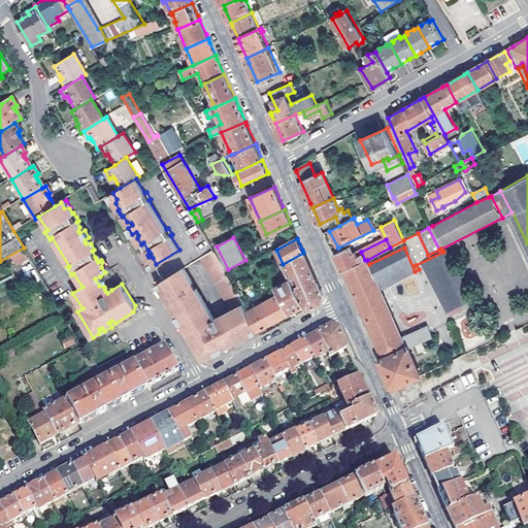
[(345,270),(365,260),(361,252),(358,254),(356,251),(354,252),(351,246),(336,254),(341,267),(343,271),(345,270)]
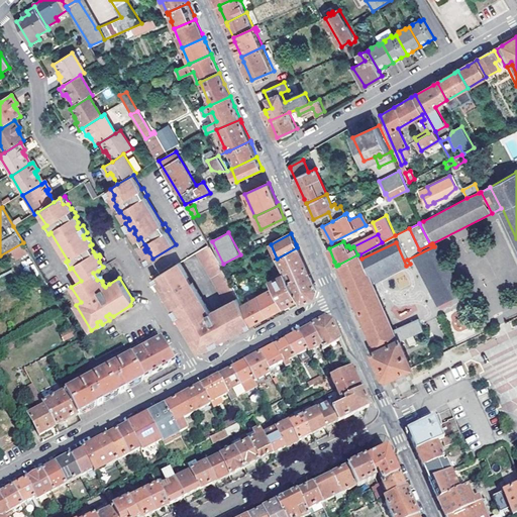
[(388,379),(413,368),(400,340),(424,329),(419,318),(393,329),(372,281),(406,266),(396,242),(362,259),(359,254),(357,254),(338,265),(378,350),(373,352),(384,377),(388,379)]
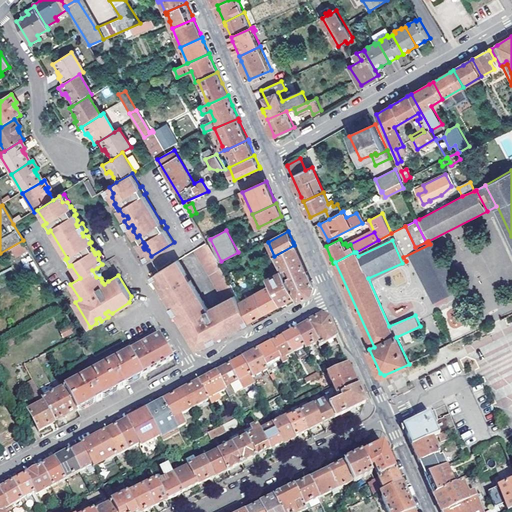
[(194,253),(210,277),(224,303),(209,311),(192,284),(190,285),(186,279),(188,278),(179,263),(156,277),(160,284),(160,288),(163,294),(170,305),(175,306),(182,318),(181,322),(200,351),(207,347),(207,342),(213,339),(210,333),(220,326),(217,322),(227,316),(235,329),(241,326),(241,325),(241,321),(248,317),(240,302),(219,262),(208,244),(194,253)]
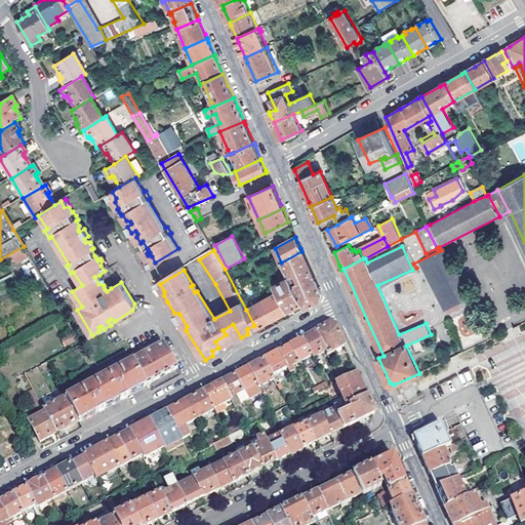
[(413,264),(416,268),(437,315),(463,303),(441,250),(413,264)]
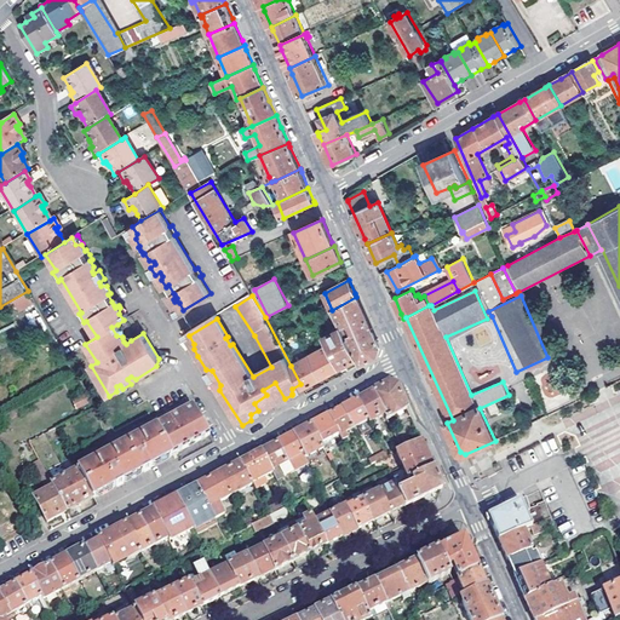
[(331,310),(340,329),(356,359),(360,366),(377,357),(379,348),(371,328),(356,297),(332,310),(331,310)]
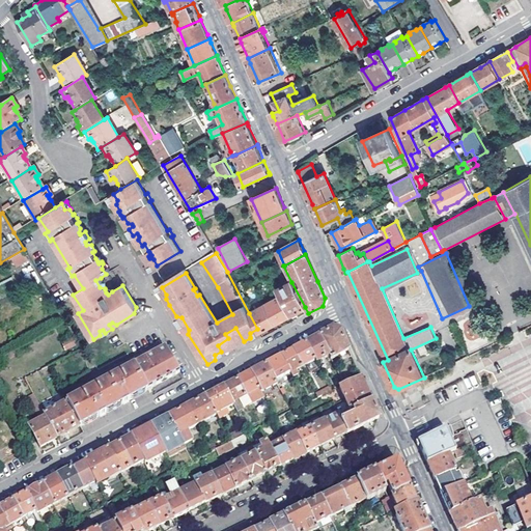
[(152,268),(157,266),(154,259),(149,258),(147,259),(152,268)]
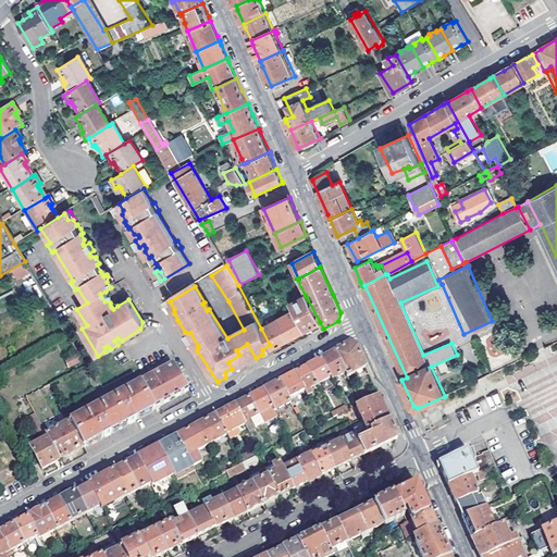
[(104,301),(110,302),(111,300),(106,292),(100,294),(104,301)]
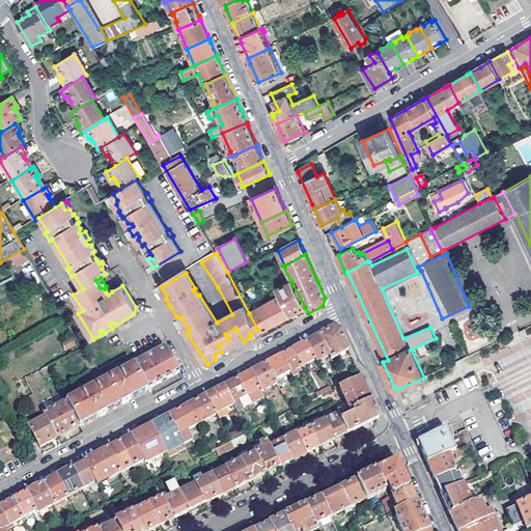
[(281,296),(290,315),(305,307),(291,282),(277,289),(281,296)]
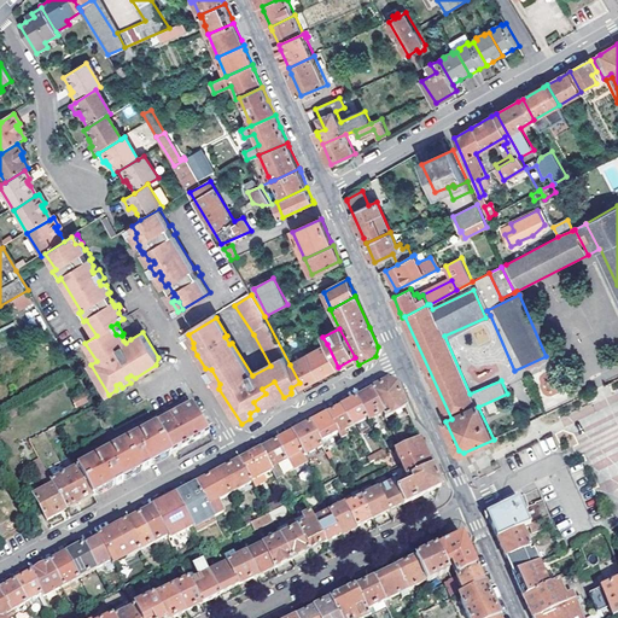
[(327,344),(308,355),(320,377),(338,367),(327,344)]
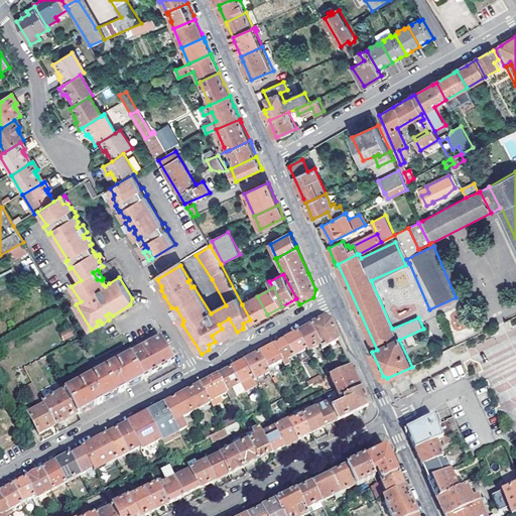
[(257,296),(242,304),(250,319),(251,323),(267,314),(257,296)]
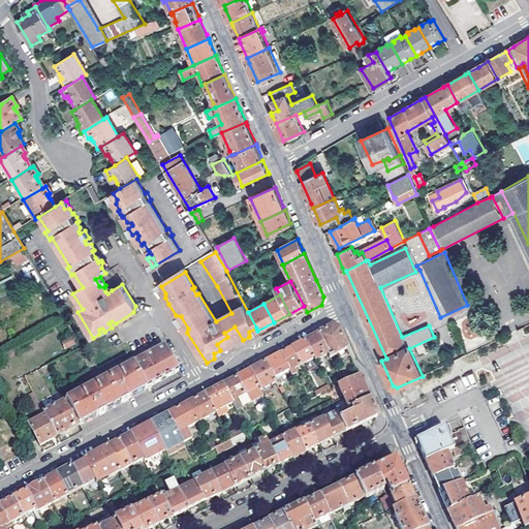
[(176,315),(175,316),(185,334),(187,333),(188,329),(181,316),(176,315)]
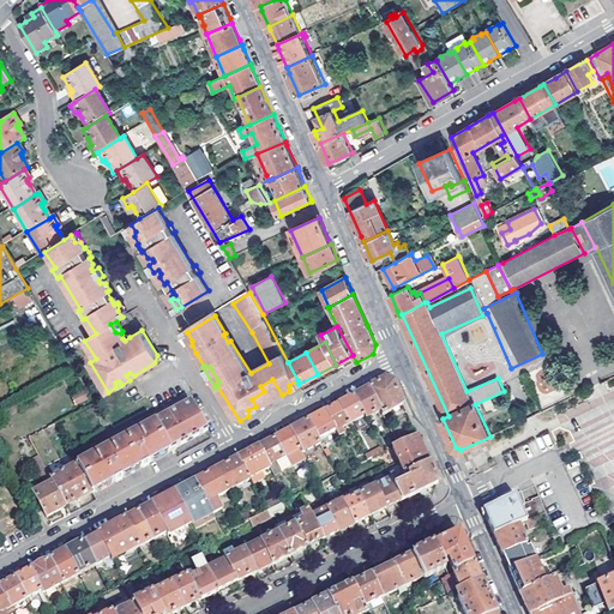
[(248,410),(248,416),(250,417),(264,409),(269,405),(268,404),(282,395),(272,379),(260,386),(264,391),(252,399),(256,407),(248,410)]
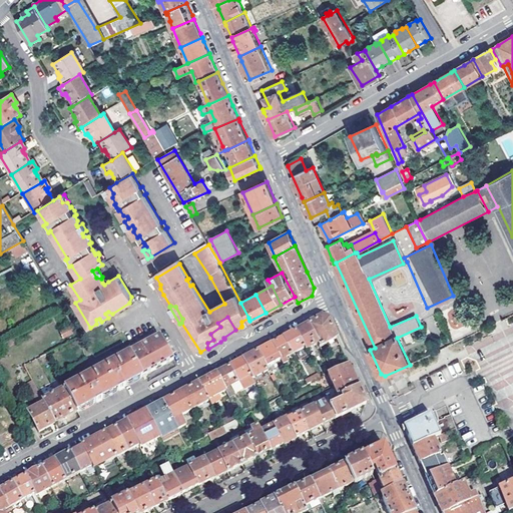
[(241,327),(242,327),(250,322),(249,321),(248,318),(241,322),(241,326),(241,327)]
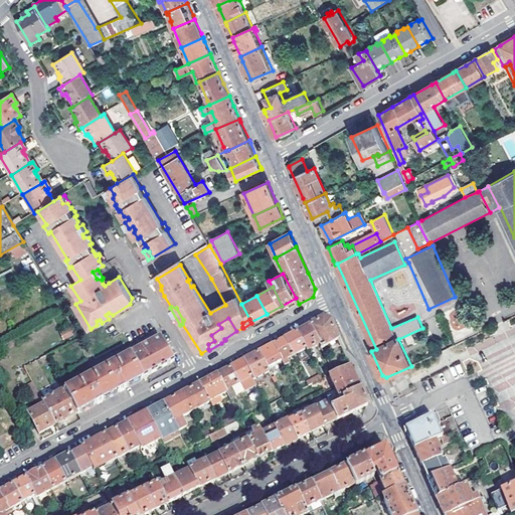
[(321,320),(309,326),(319,345),(321,348),(337,339),(332,327),(329,321),(321,320)]
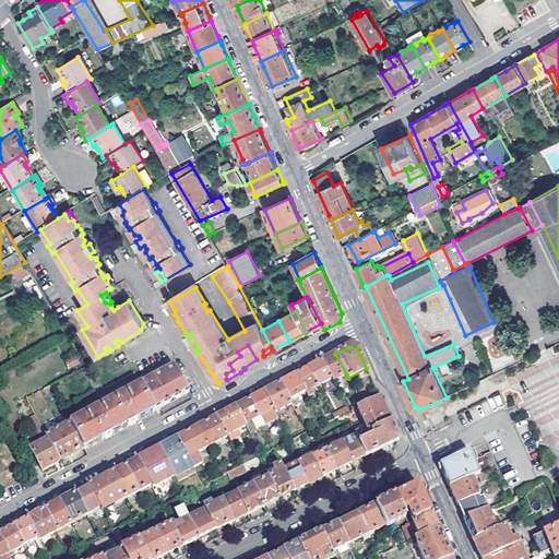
[(322,361),(331,379),(333,382),(346,375),(335,354),(325,359),(322,361)]
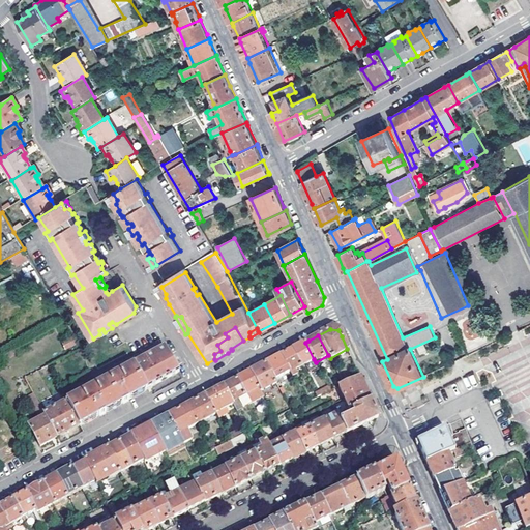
[(62,341),(64,349),(76,345),(74,337),(62,341)]
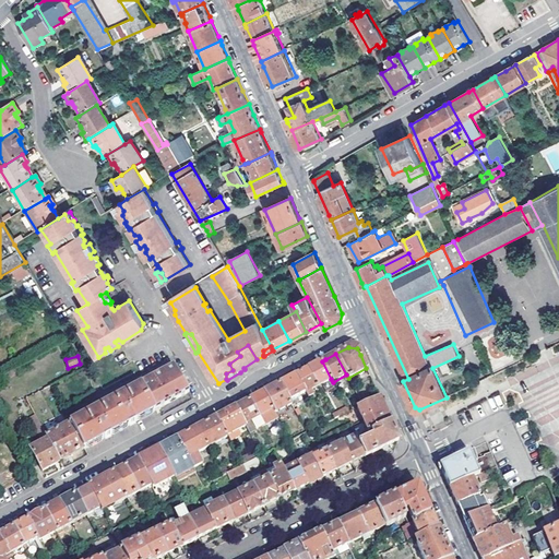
[(311,367),(308,369),(318,388),(331,379),(322,361),(311,367)]
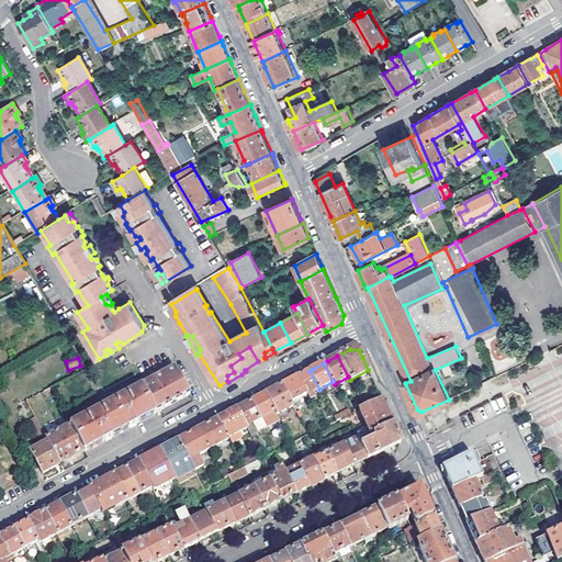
[(141,389),(154,414),(159,412),(190,395),(176,369),(141,388),(141,389)]
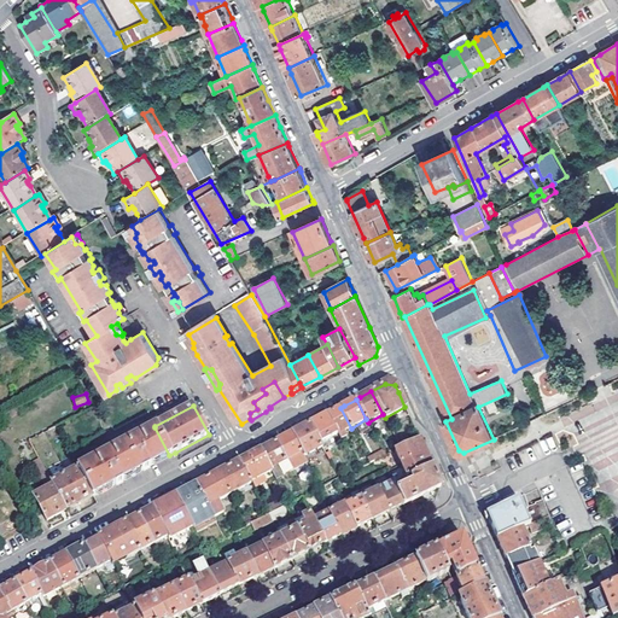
[(327,414),(338,435),(338,436),(351,429),(340,408),(331,413),(327,414)]
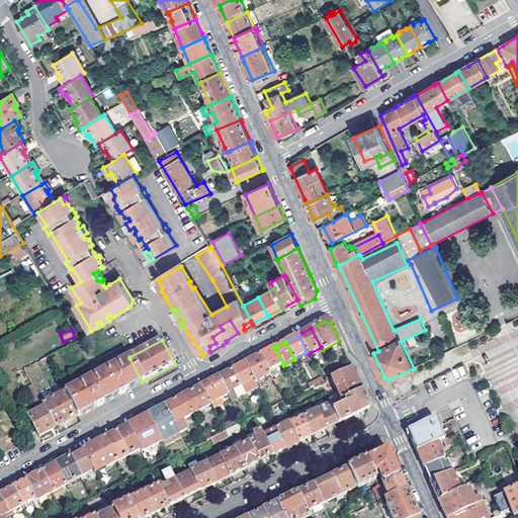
[(263,353),(260,355),(269,372),(283,364),(274,347),(263,353)]
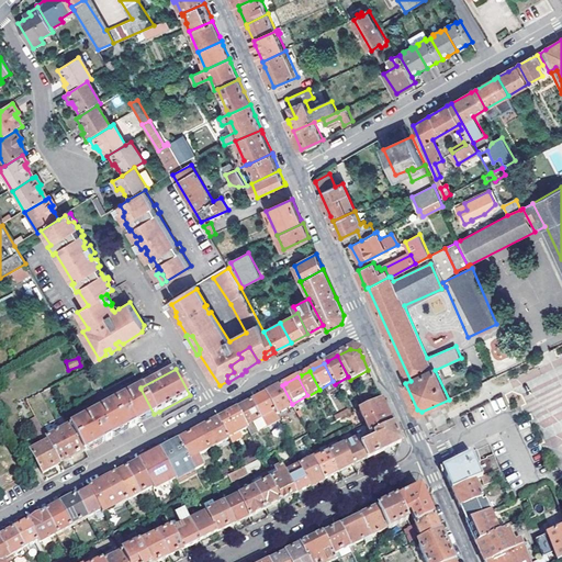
[(265,395),(274,413),(277,416),(293,407),(292,404),(282,385),(269,392),(265,395)]
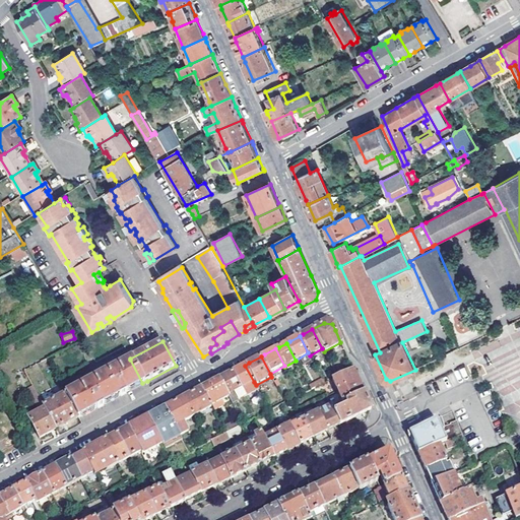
[(67,396),(78,417),(101,405),(124,393),(142,383),(130,360),(66,394),(67,396)]
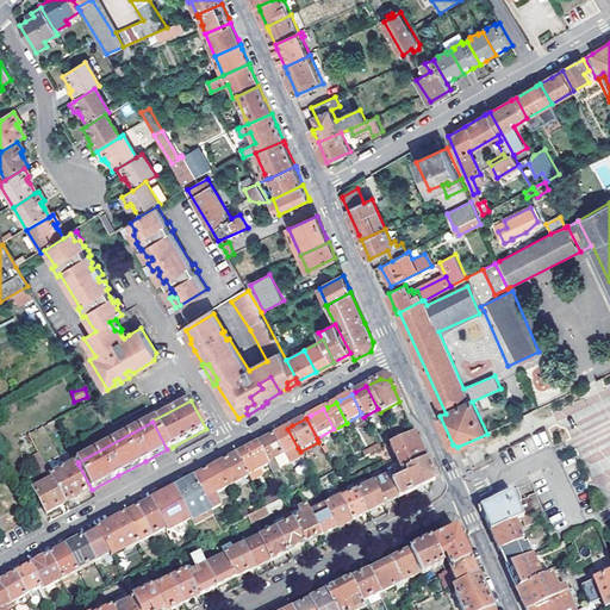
[(277,435),(273,436),(284,455),(298,448),(287,429),(277,435)]
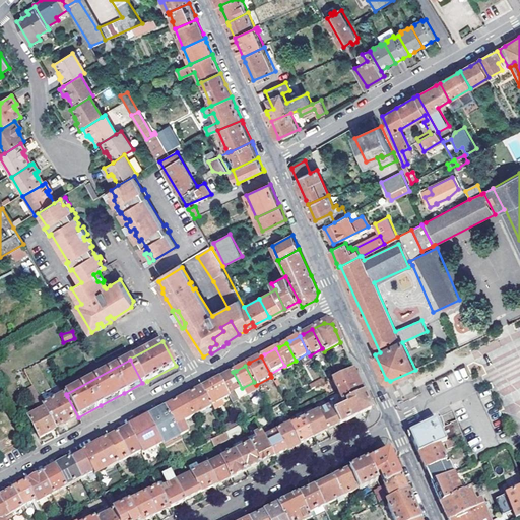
[(333,380),(338,391),(358,381),(353,372),(352,370),(337,377),(333,380)]
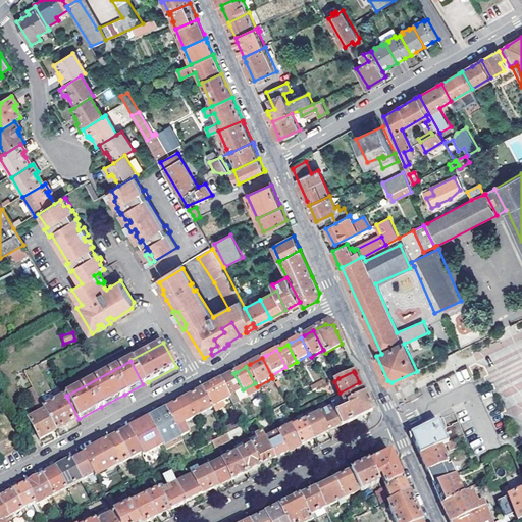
[(219,381),(229,399),(233,406),(240,403),(241,404),(248,401),(243,389),(233,373),(223,379),(219,381)]
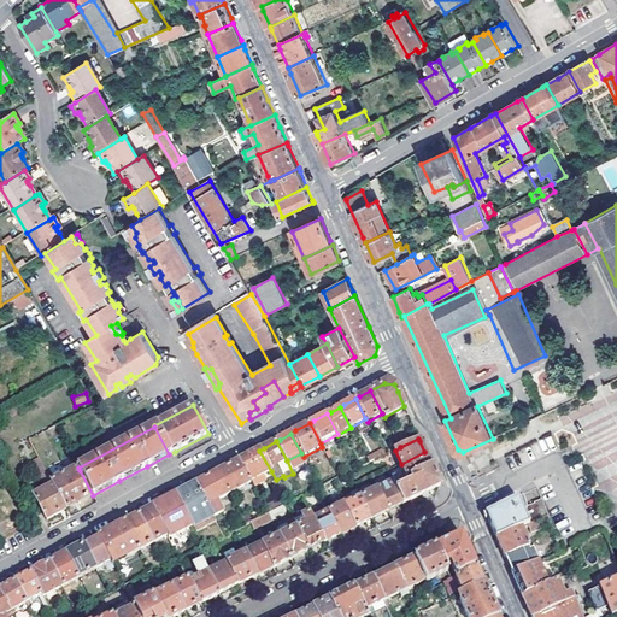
[(369,463),(385,456),(382,450),(366,458),(369,463)]
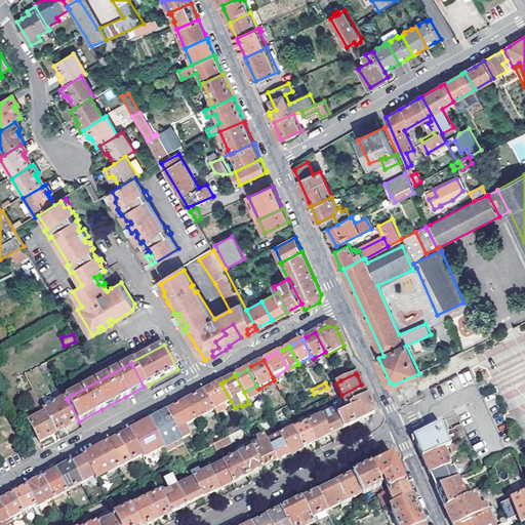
[(217,386),(203,393),(213,410),(231,401),(220,384),(217,386)]
